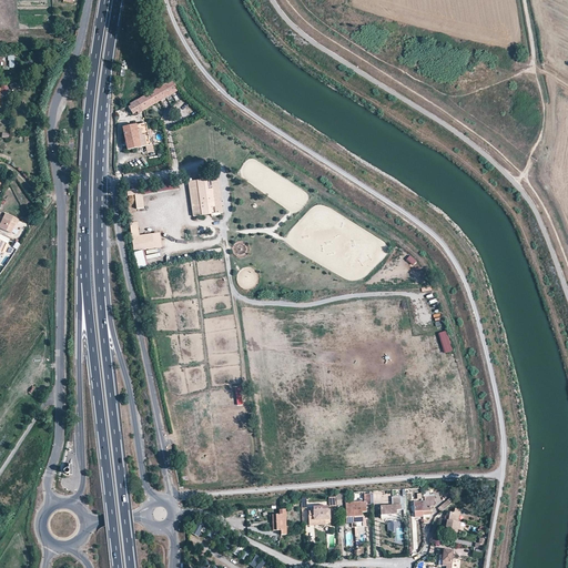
[(388,16),(404,20),(407,10),(392,6),(388,16)]
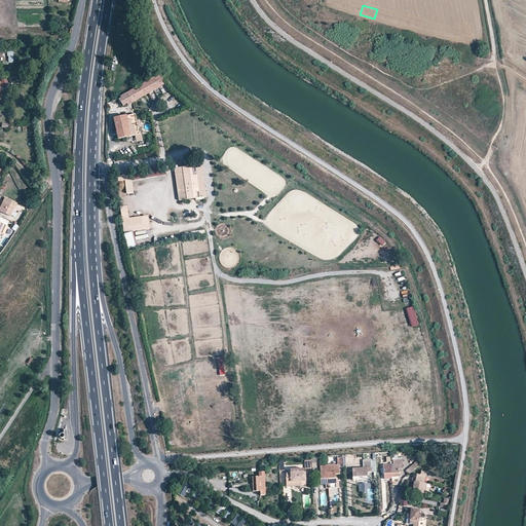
[(164,83),(159,74),(153,78),(158,87),(164,83)]
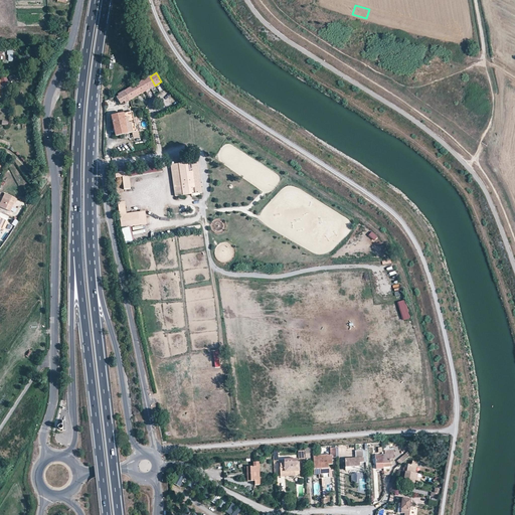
[(141,81),(146,92),(155,86),(150,76),(141,81)]
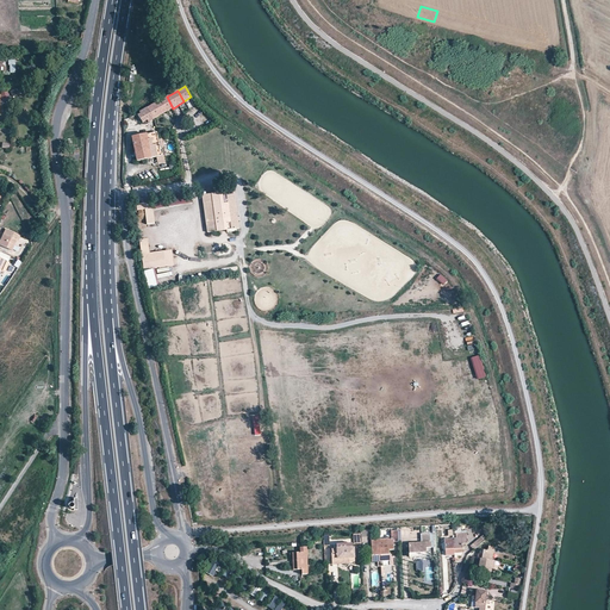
[(148,107),(155,119),(173,109),(167,97),(148,107)]
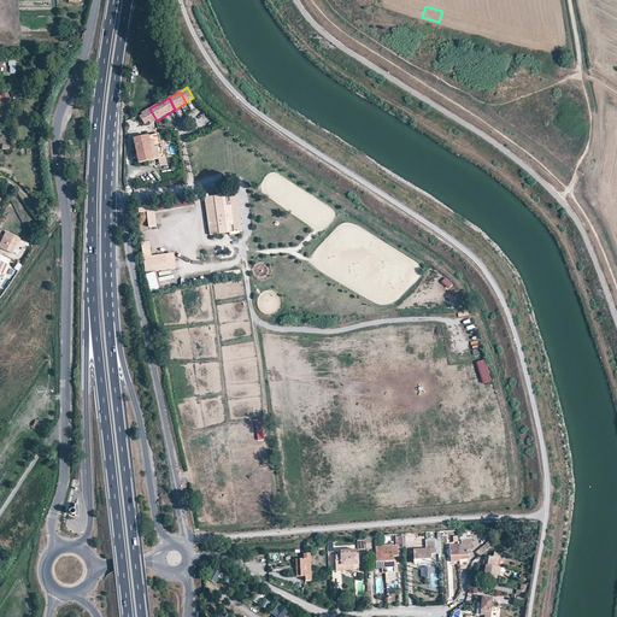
[(157,121),(150,109),(141,115),(142,116),(140,117),(145,123),(148,121),(151,124),(157,121)]
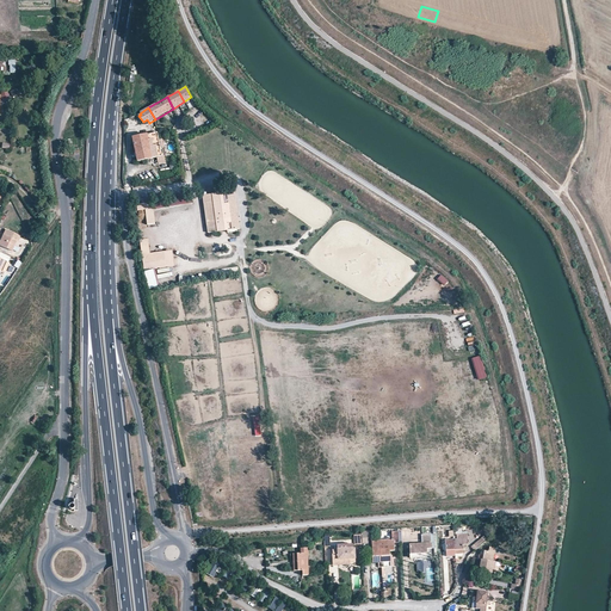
[(155,165),(162,162),(156,135),(148,136),(153,159),(154,159),(155,165)]
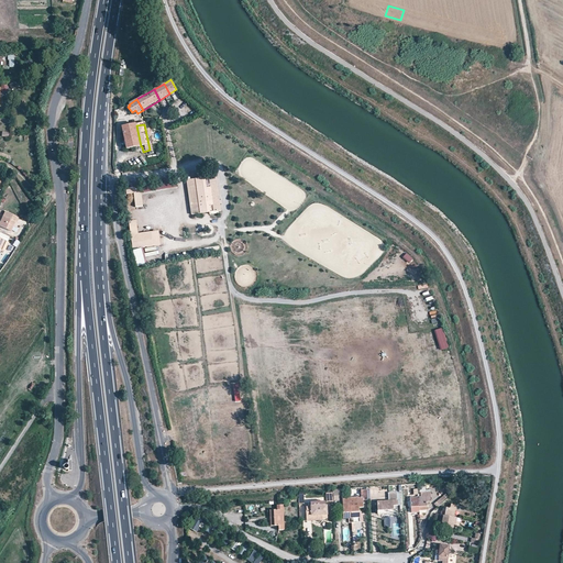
[(141,146),(136,125),(122,128),(127,150),(141,146)]
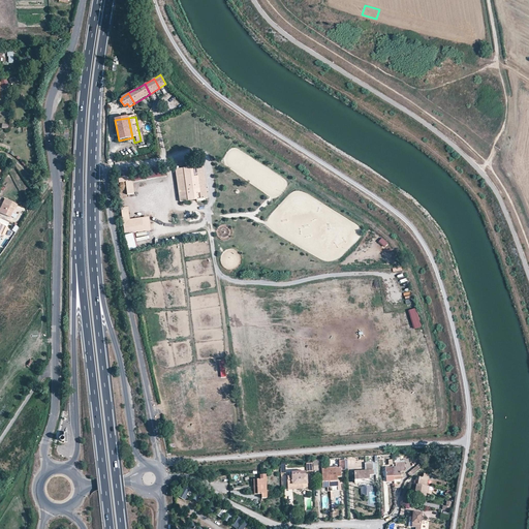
[(197,172),(204,172),(203,165),(199,166),(199,164),(191,165),(192,167),(176,169),(177,177),(185,175),(187,194),(180,195),(181,201),(196,199),(197,201),(205,200),(205,198),(200,198),(197,172)]
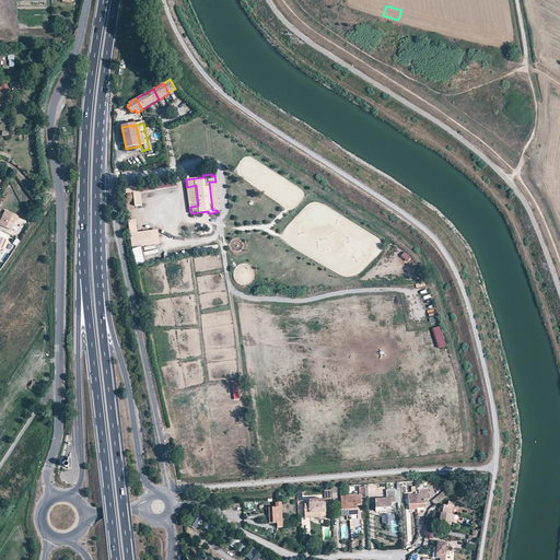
[(174,181),(140,186),(141,190),(175,185),(174,181)]
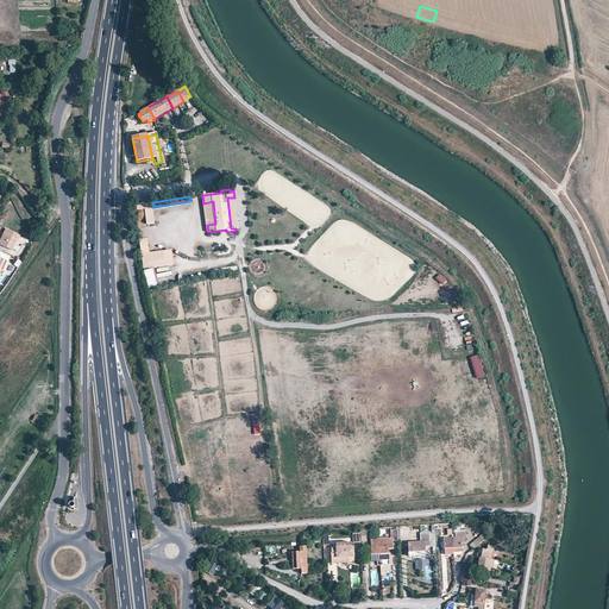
[(231,228),(236,228),(239,228),(234,198),(227,198),(231,228)]
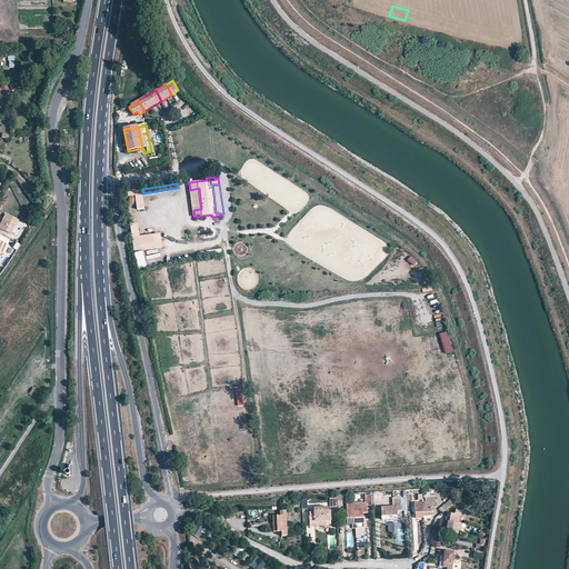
[(199,188),(190,190),(193,210),(201,209),(199,188)]
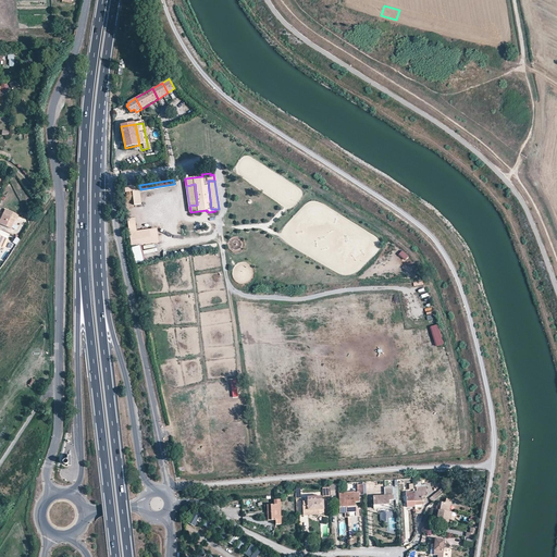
[(5,210),(0,220),(0,223),(11,229),(17,215),(5,210)]
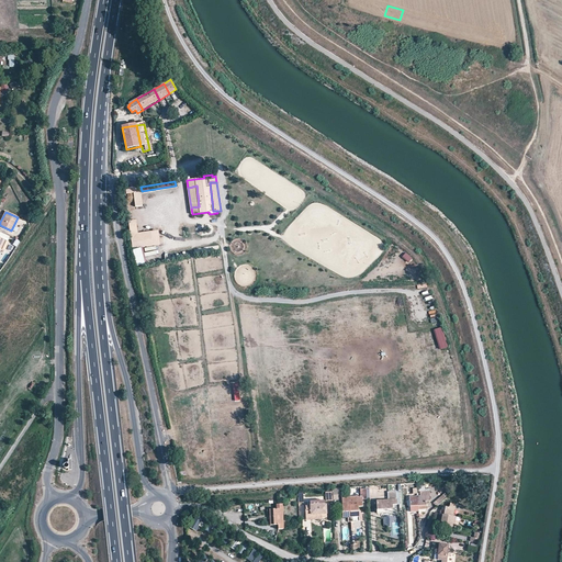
[(135,220),(130,221),(133,248),(159,245),(158,231),(137,234),(135,220)]
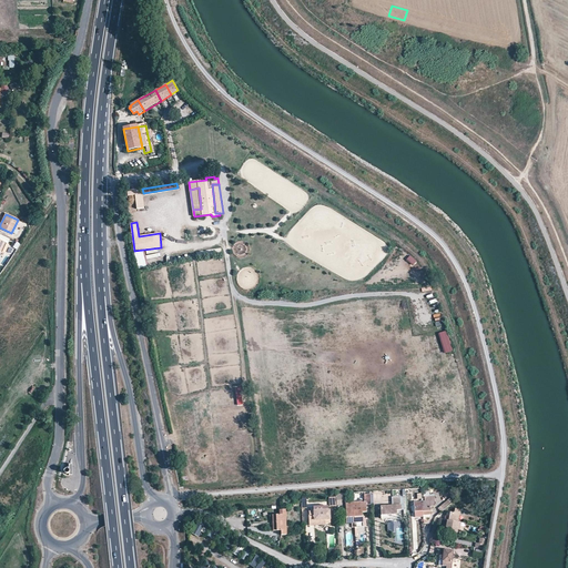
[(413,265),(417,261),(411,255),(406,260),(413,265)]
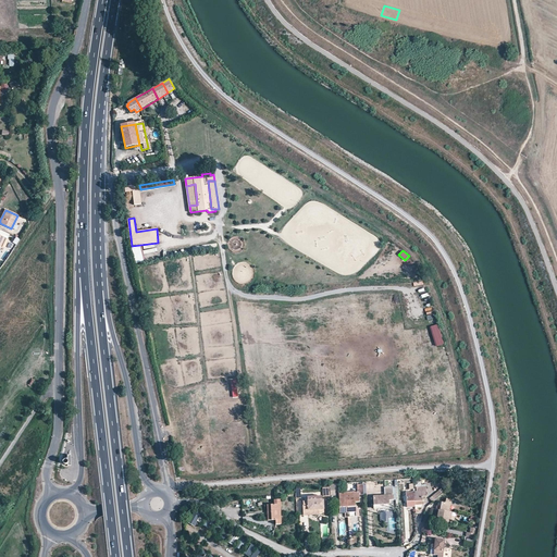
[(438,324),(430,326),(436,347),(445,344),(438,324)]
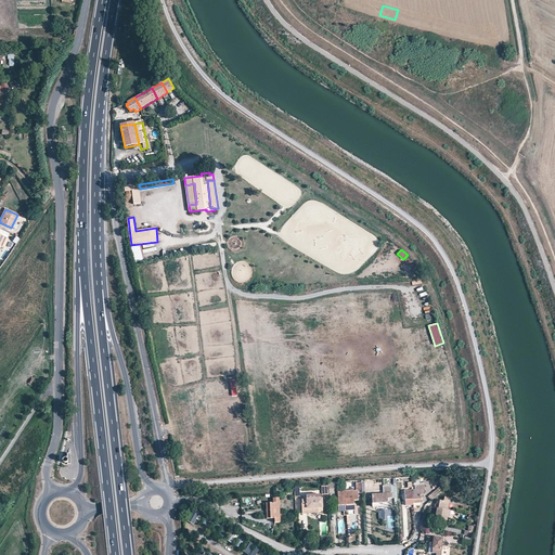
[(334,485),(322,485),(322,494),(335,494),(334,485)]
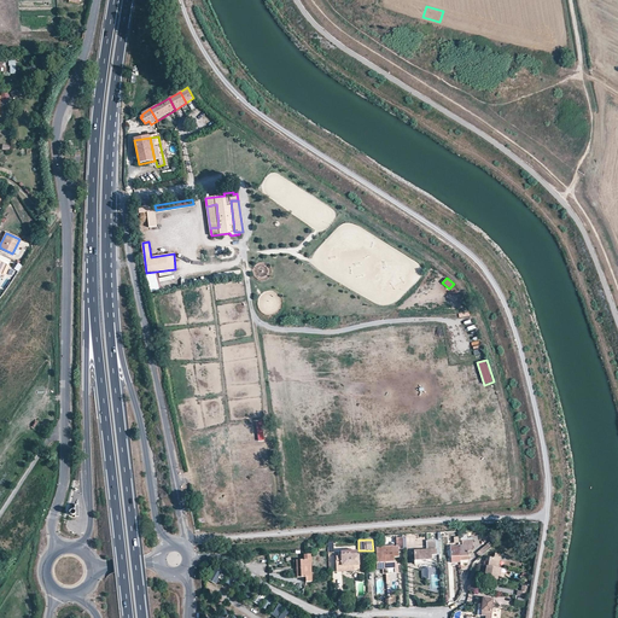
[(473,552),(472,541),(461,542),(462,547),(459,547),(460,557),(468,557),(468,552),(473,552)]
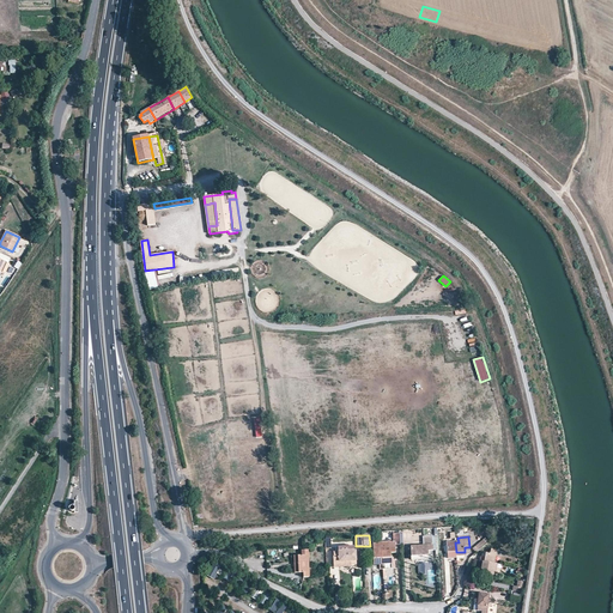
[(477,553),(489,542),(485,539),(473,550),(477,553)]
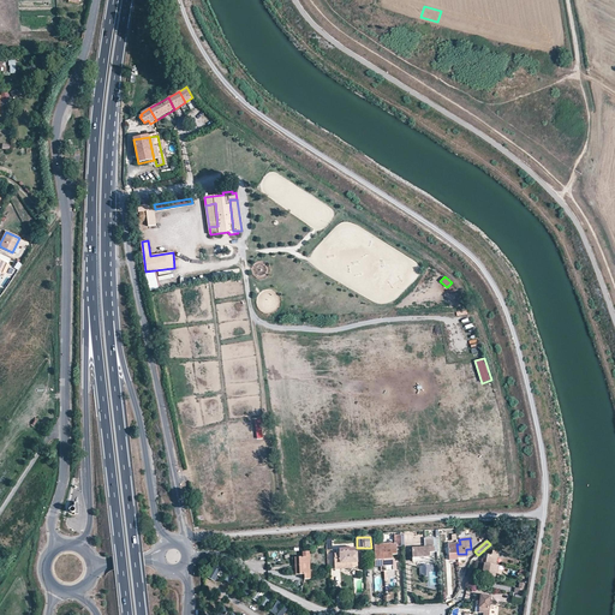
[(375,561),(392,560),(392,556),(396,556),(395,543),(374,545),(375,561)]
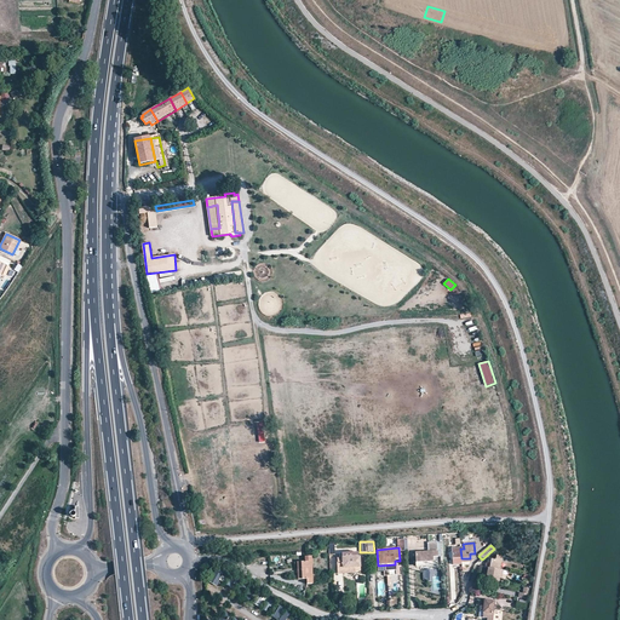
[(417,563),(434,562),(432,558),(437,558),(437,552),(417,554),(417,563)]
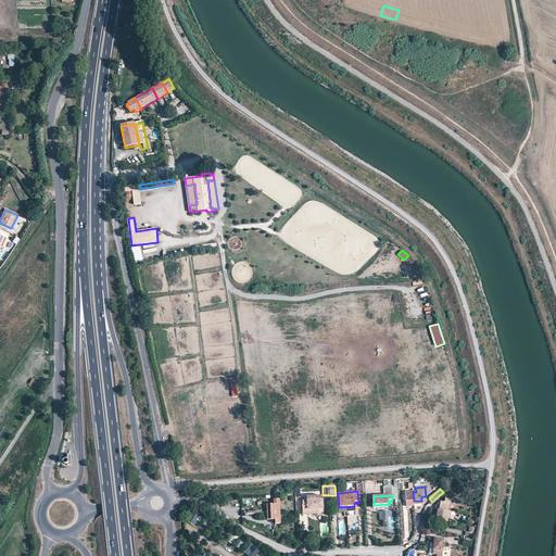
[(438,517),(446,519),(451,500),(445,498),(444,503),(441,503),(438,517)]
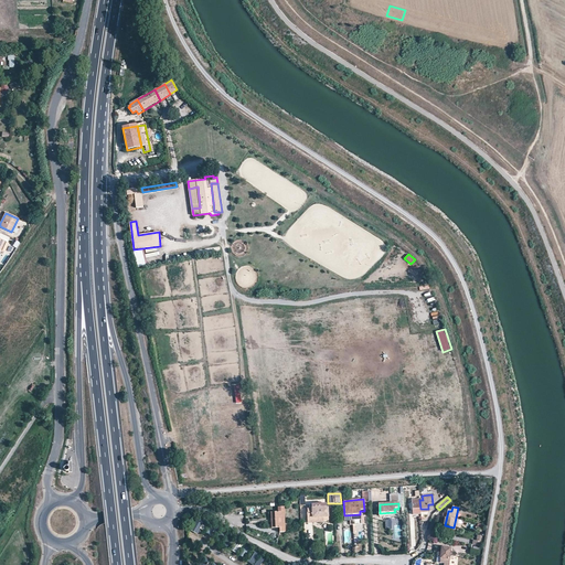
[(285,533),(284,508),(277,509),(277,513),(270,513),(270,530),(279,529),(279,533),(285,533)]
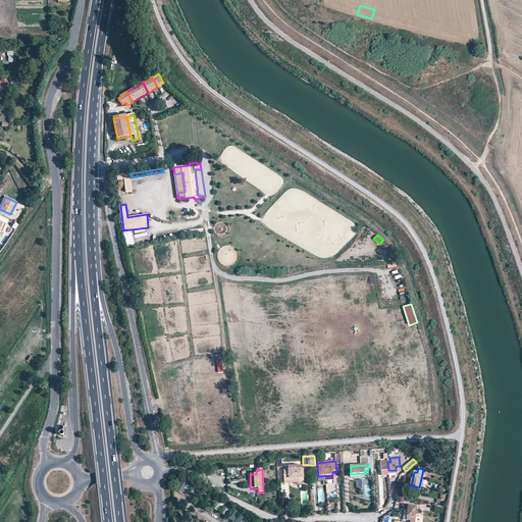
[(289,479),(303,478),(303,470),(284,471),(284,476),(289,476),(289,479)]
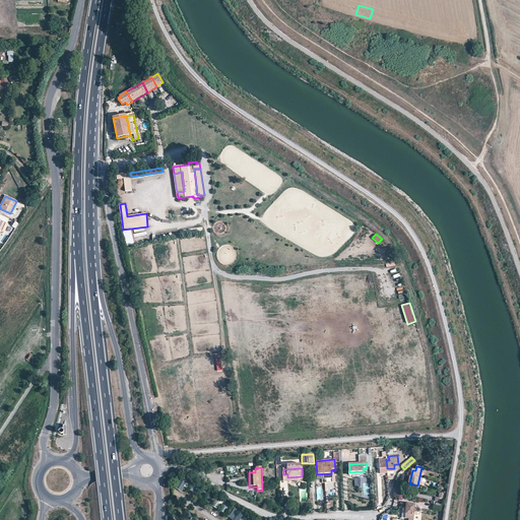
[(181,476),(176,488),(182,491),(188,479),(181,476)]
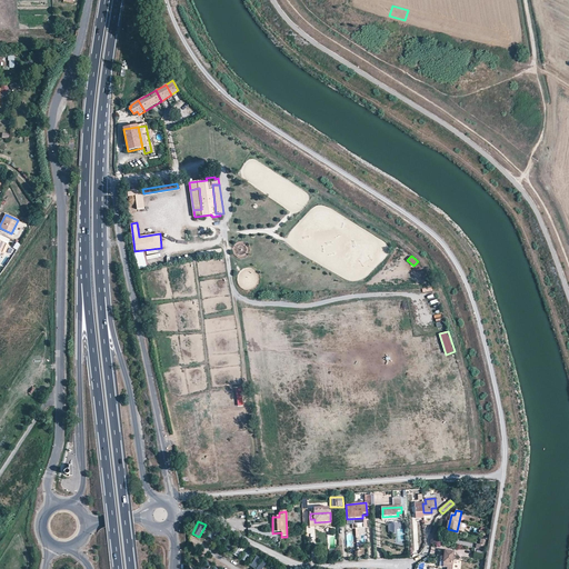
[(486,551),(487,541),(477,539),(476,545),(472,543),(471,548),(486,551)]
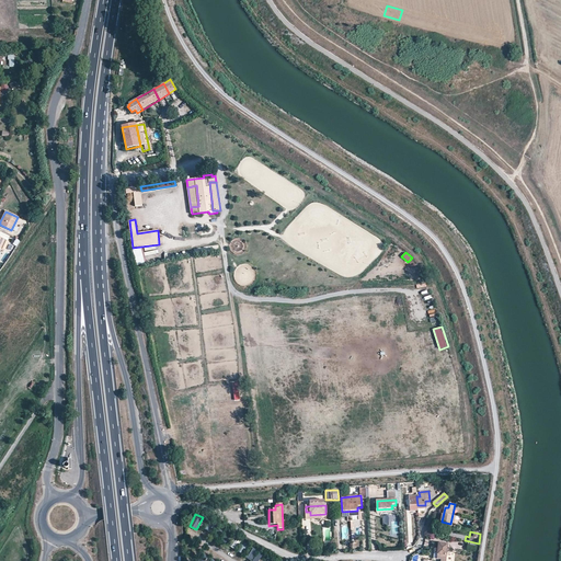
[(438,545),(437,560),(441,560),(439,560),(446,560),(448,545),(438,545)]
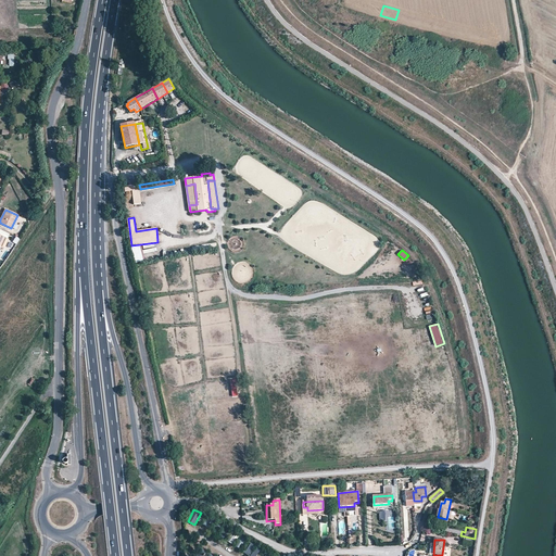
[(243,551),(249,555),(255,545),(250,542),(243,551)]
